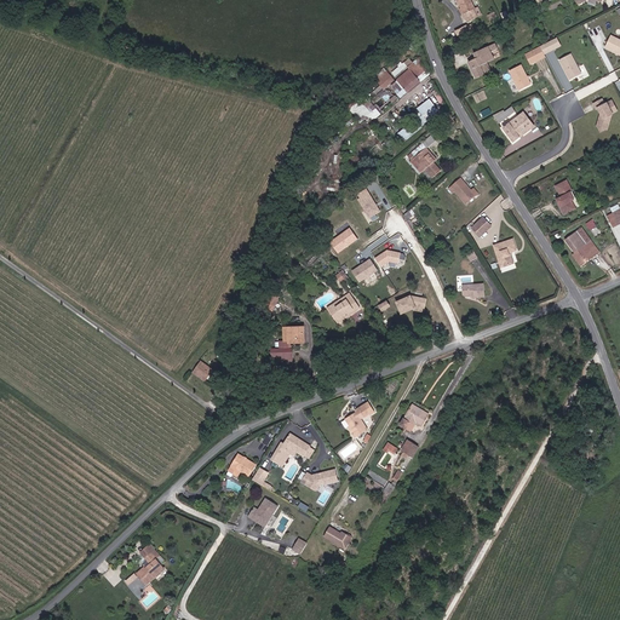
[(475,9),(470,0),(457,0),(458,0),(457,0),(461,9),(466,19),(468,23),(478,17),(475,9)]
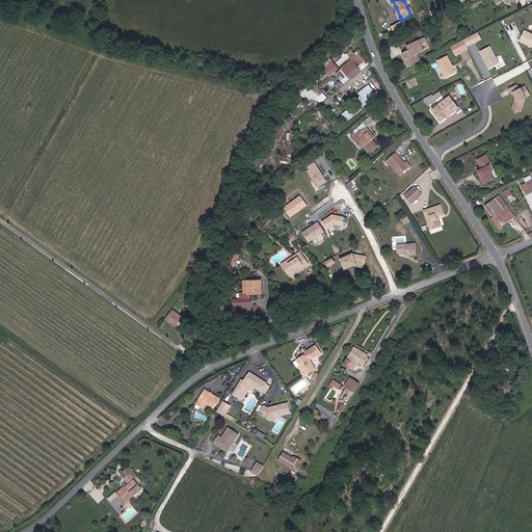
[(394,33),(407,26),(404,21),(391,28),(394,33)]
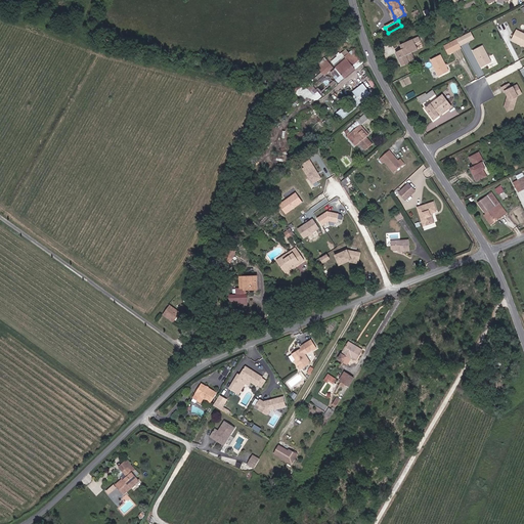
[(521,43),(521,45),(523,45),(523,31),(514,31),(513,42),(521,43)]
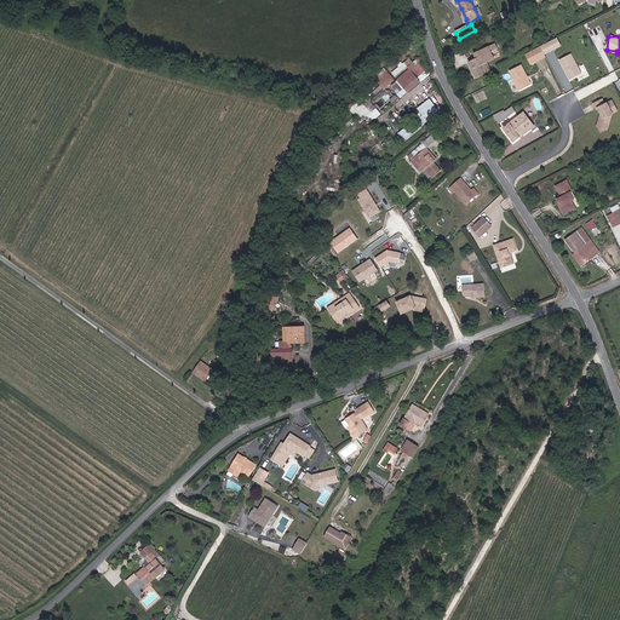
[(545,53),(562,46),(558,38),(526,52),(530,64),(547,57),(545,53)]
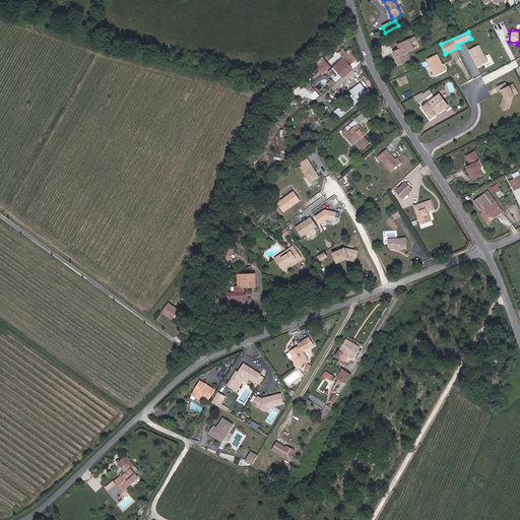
[(411,60),(408,52),(414,50),(411,44),(417,42),(415,38),(398,46),(399,50),(393,53),(399,66),(411,60)]
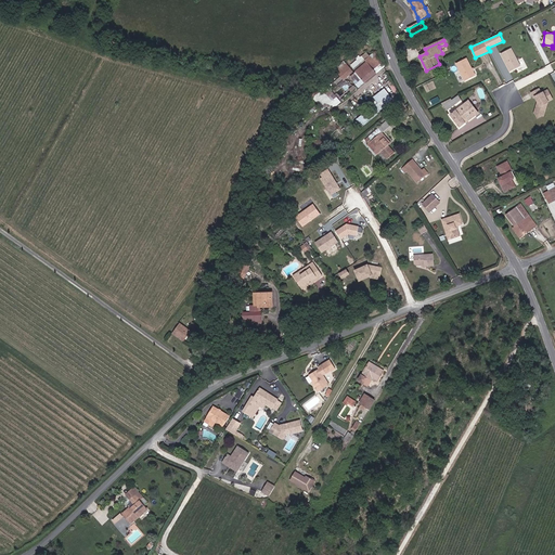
[(501,52),(510,71),(521,65),(513,47),(501,52)]
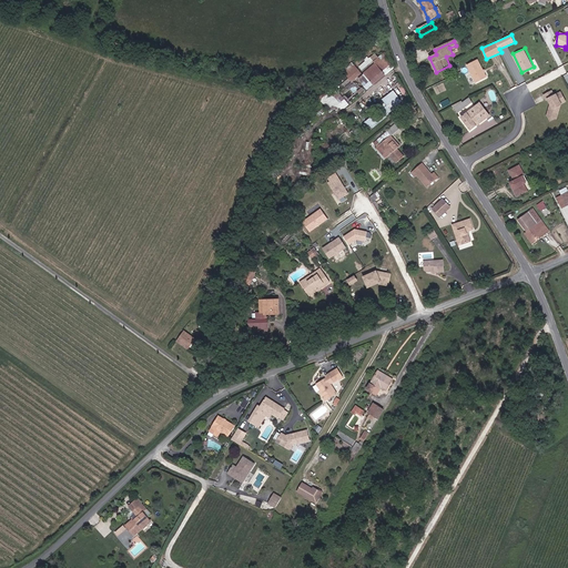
[(385,74),(383,71),(392,64),(385,57),(382,60),(379,57),(374,61),(371,58),(363,66),(362,70),(374,84),(385,74)]
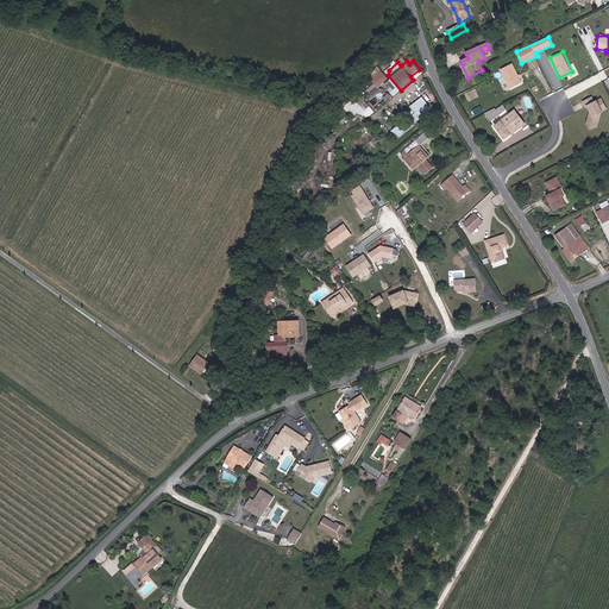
[(506,81),(502,83),(504,90),(523,82),(514,62),(500,68),(506,81)]
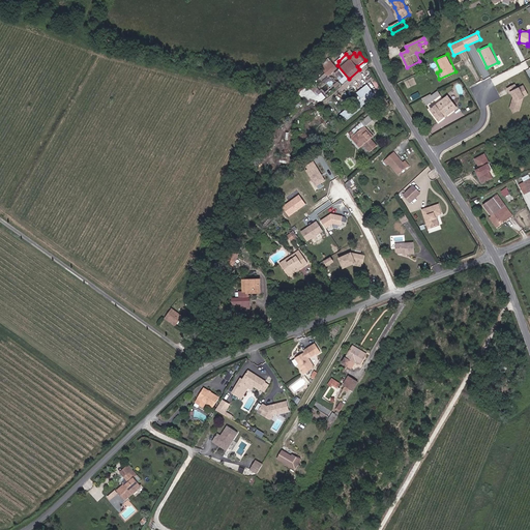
[(359,70),(366,64),(366,61),(365,60),(357,66),(359,69),(359,70)]
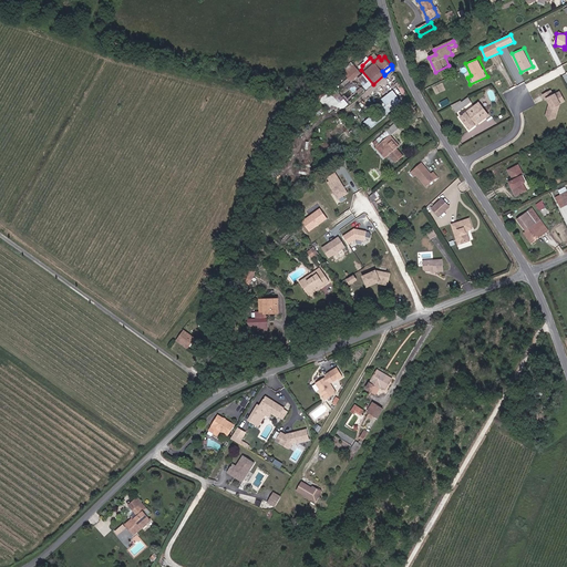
[(360,73),(353,65),(344,73),(349,78),(339,85),(340,89),(360,73)]
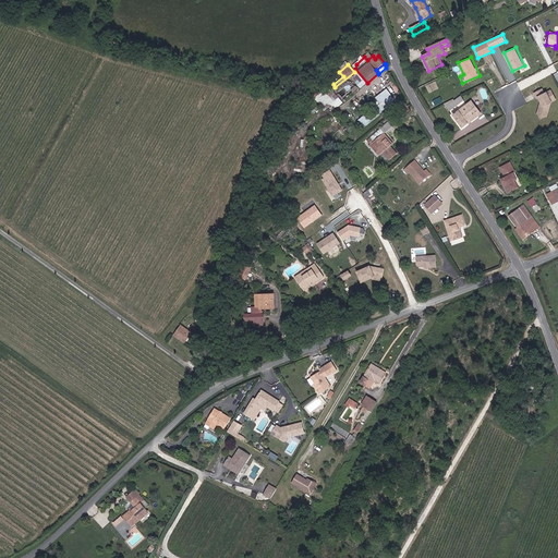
[(397,101),(387,88),(376,97),(380,102),(359,120),(364,126),(397,101)]
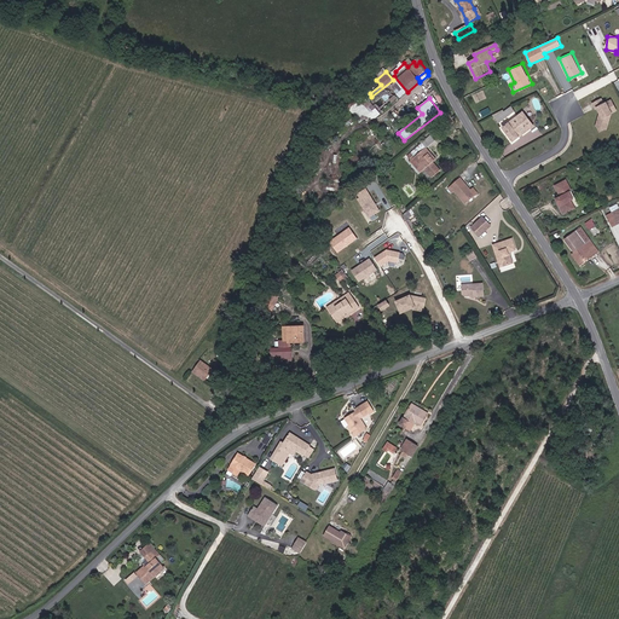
[(615,102),(602,99),(602,100),(601,100),(594,128),(607,131),(612,111),(614,111),(615,102)]
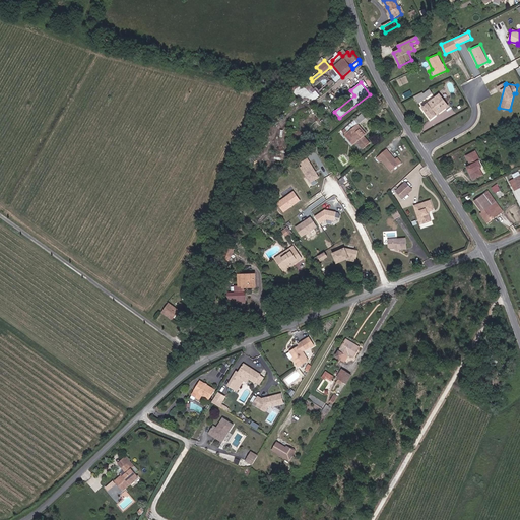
[(419,104),(431,94),(432,93),(429,90),(416,100),(419,104)]
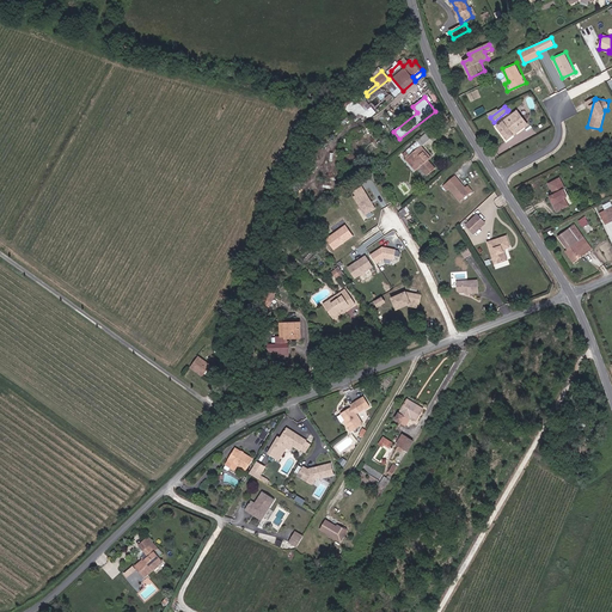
[(507,140),(527,124),(516,111),(510,116),(496,127),(507,140)]
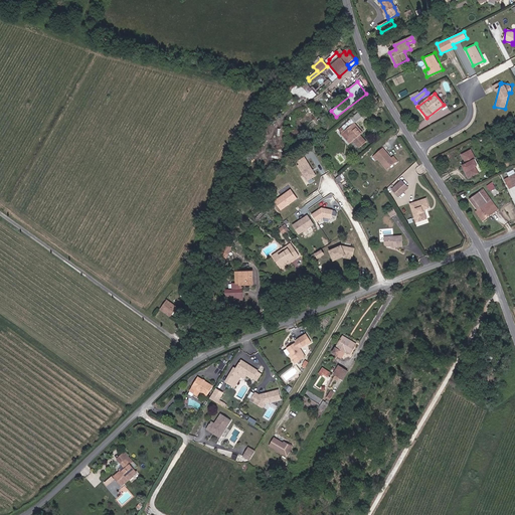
[(363,133),(352,119),(339,130),(342,133),(341,134),(350,144),(353,141),(359,148),(367,141),(361,134),(363,133)]
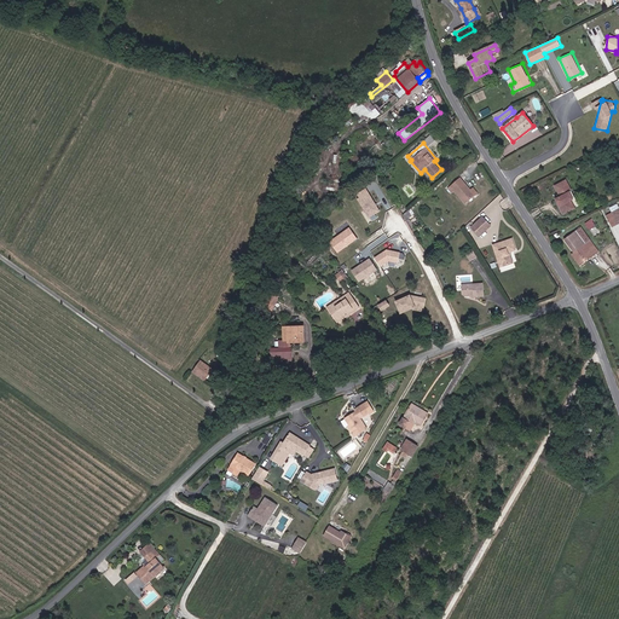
[(473,187),(470,190),(460,178),(449,189),(452,192),(455,191),(466,203),(478,192),(473,187)]
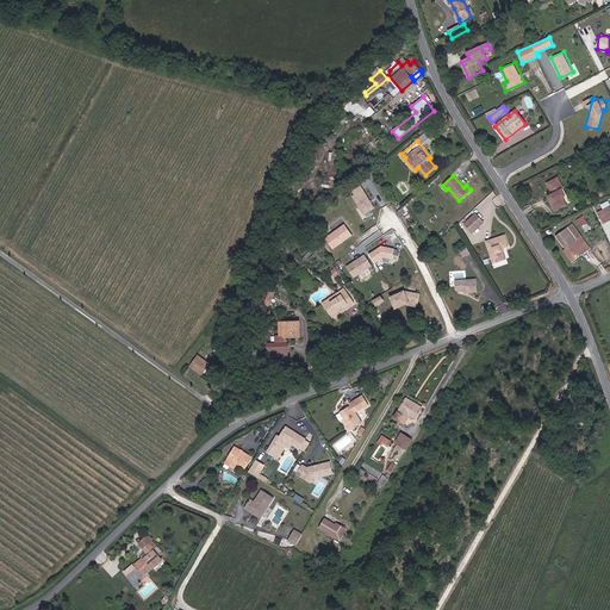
[(562,198),(565,197),(561,190),(564,188),(558,178),(547,184),(553,194),(548,197),(554,209),(565,203),(562,198)]
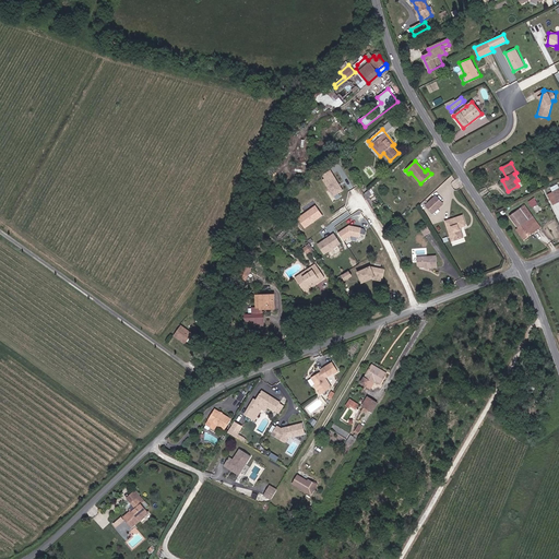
[(321,175),(334,197),(344,190),(331,169),(321,175)]
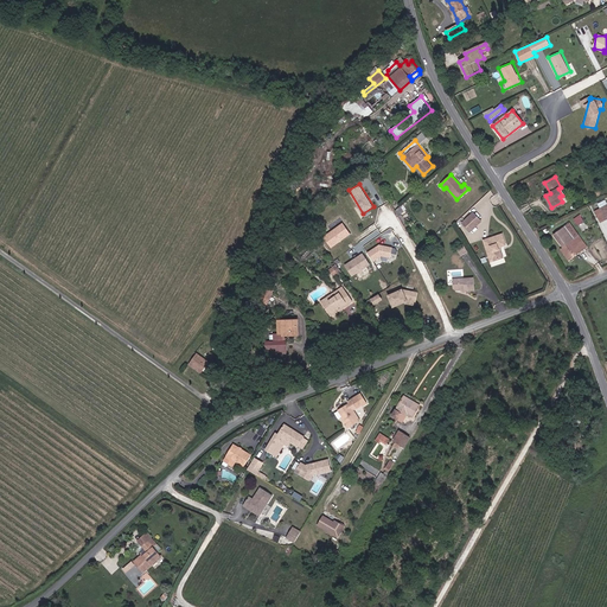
[(401,213),(407,210),(403,204),(395,211),(403,225),(407,223),(401,213)]
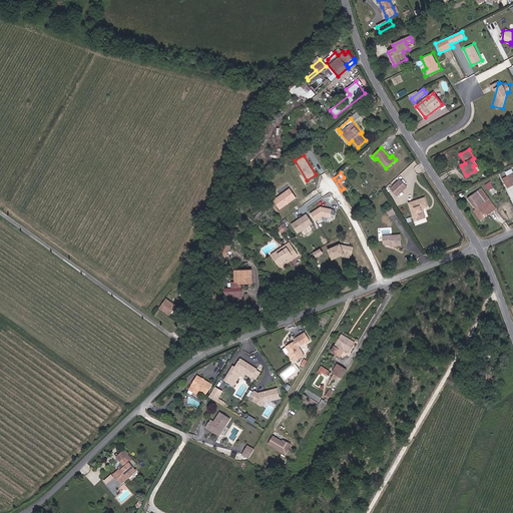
[(512,185),(507,176),(503,178),(507,188),(512,185)]
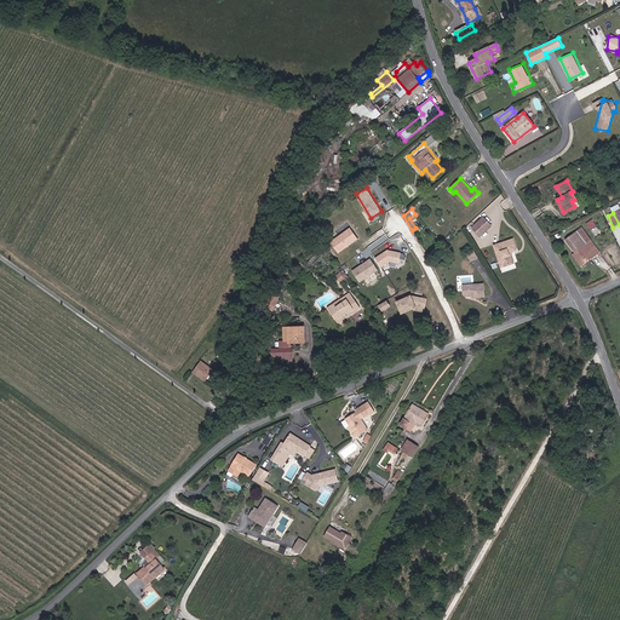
[(480,236),(492,227),(483,218),(472,228),(480,236)]
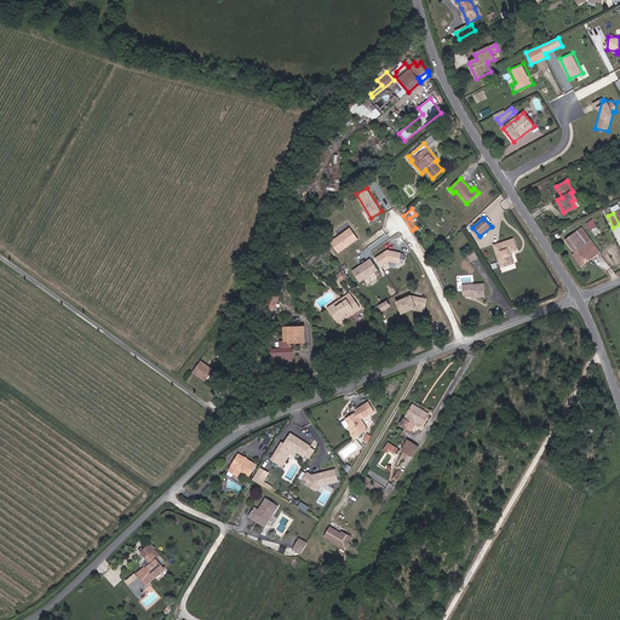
[(590,229),(597,225),(593,219),(586,223),(590,229)]
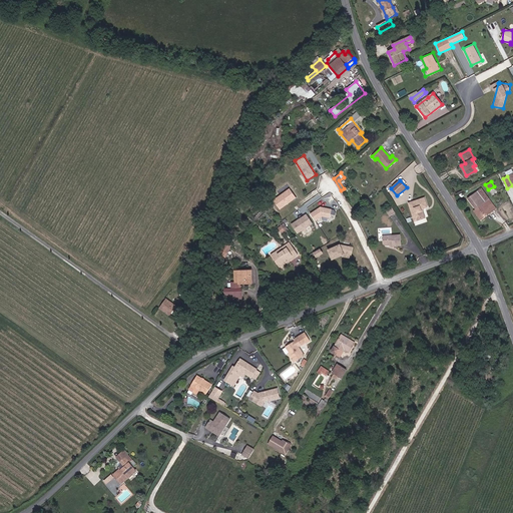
[(274,199),(281,209),(297,196),(290,187),(274,199)]
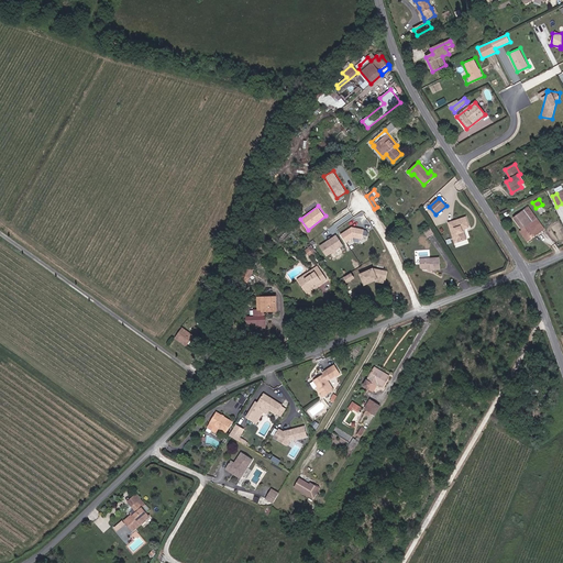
[(537,219),(528,207),(525,209),(533,221),(537,219)]
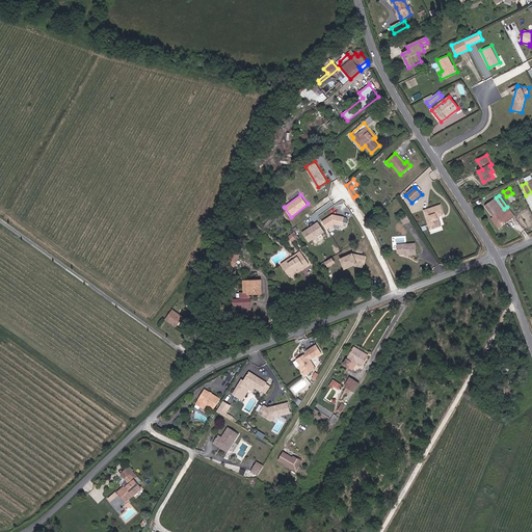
[(514,217),(507,207),(504,209),(496,197),(485,206),(494,217),(501,227),(514,217)]
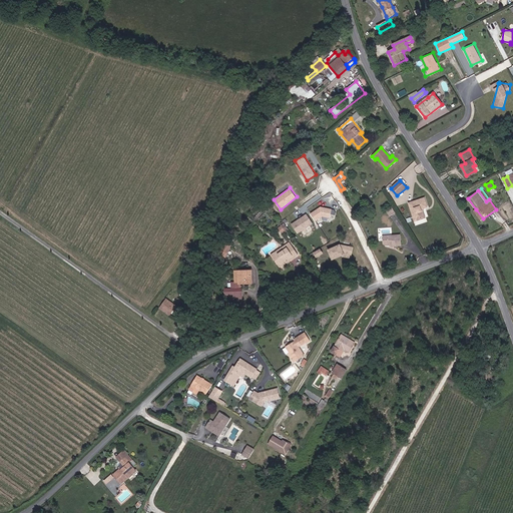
[(422,209),(427,207),(424,198),(409,203),(415,221),(424,218),(421,209),(422,209)]
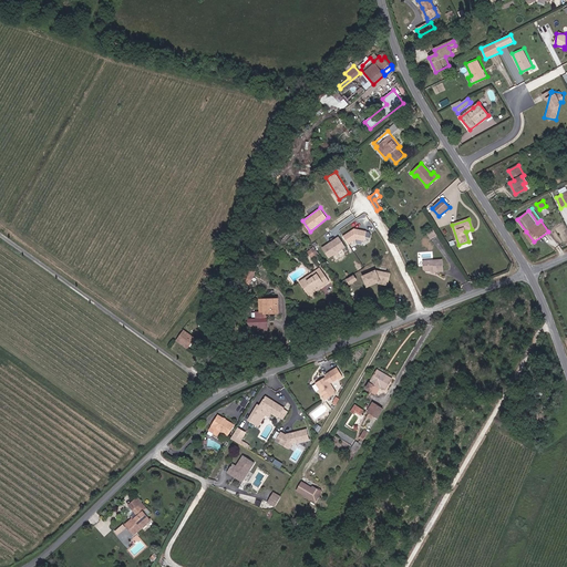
[(343,240),(352,243),(353,238),(364,241),(367,232),(348,226),(343,240)]
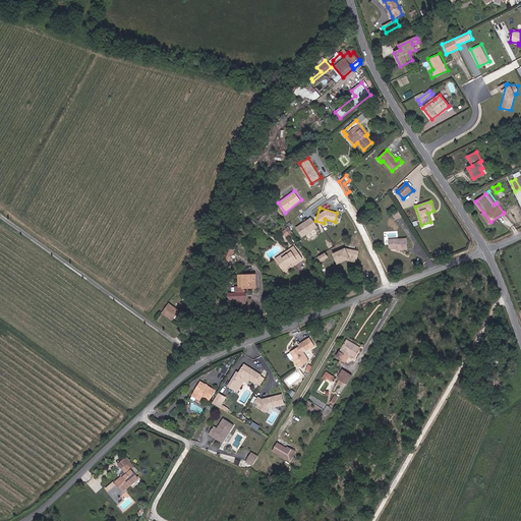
[(401,217),(397,210),(392,214),(396,221),(401,217)]
